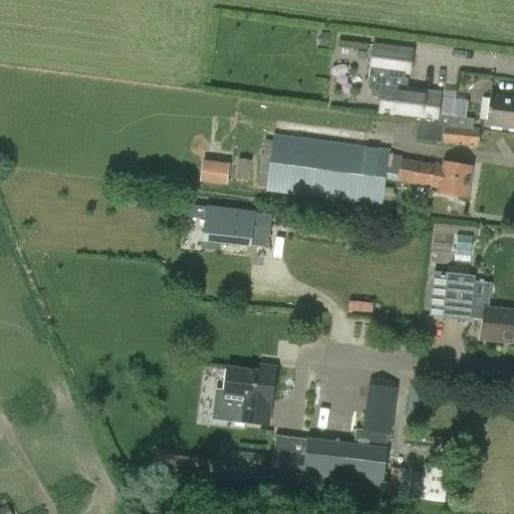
[(318,45),(327,46),(328,34),(319,33),(318,45)]
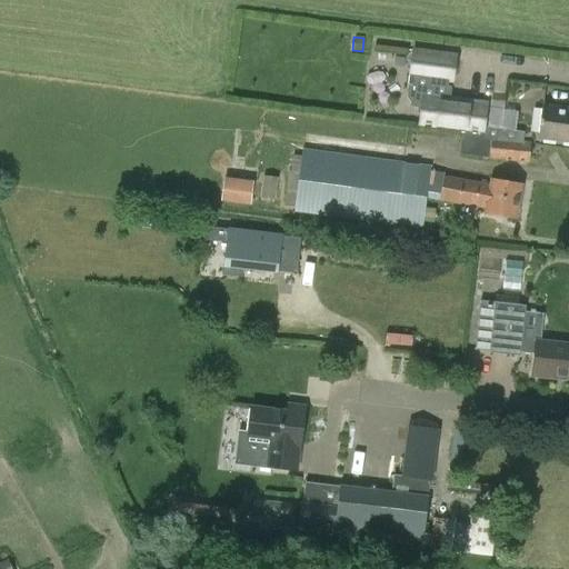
[(455,58),(411,52),(406,98),(412,108),(417,108),(417,112),(419,117),(418,123),(435,126),(435,132),(461,136),(499,141),(499,139),(502,110),(501,110),(502,102),(490,100),(487,128),(483,127),(487,106),(449,101),(451,87),(446,87),(447,77),(451,78),(455,58)]
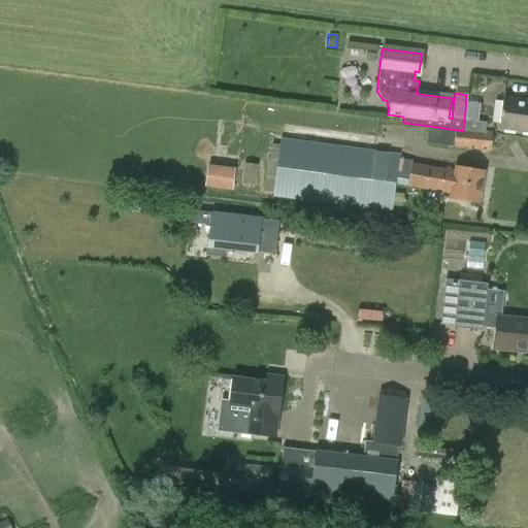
[(527,132),(527,101),(502,98),(498,129),(527,132)]
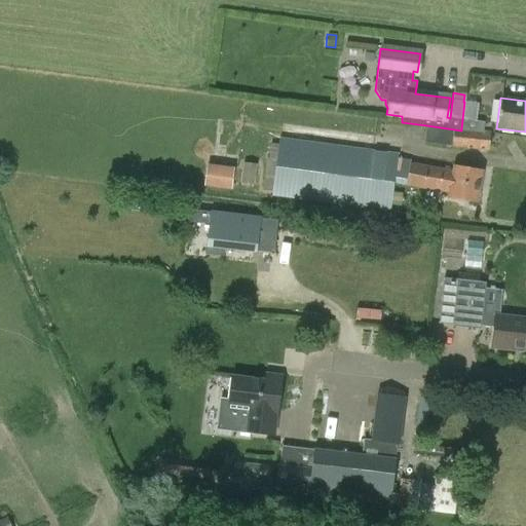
[(461,128),(483,132),(484,122),(476,121),(478,104),(464,102),(461,128)]
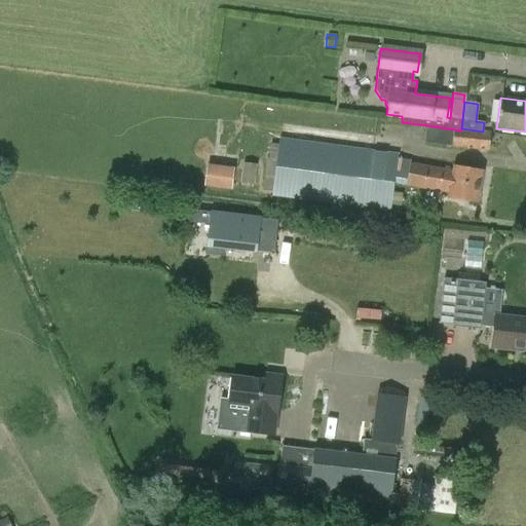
[(483,132),(461,128),(461,130),(426,125),(424,143),(451,147),(451,148),(488,151),(490,132),(483,132)]
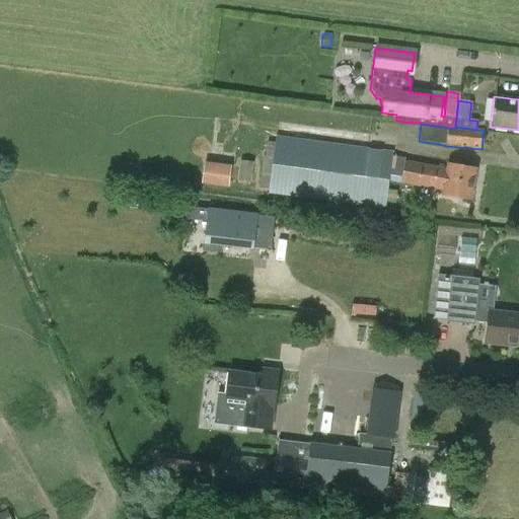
[(447,164),(447,167),(405,160),(405,158),(392,155),(392,152),(276,137),(269,194),(385,209),(388,181),(442,191),(442,195),(469,200),(475,169),(447,164)]
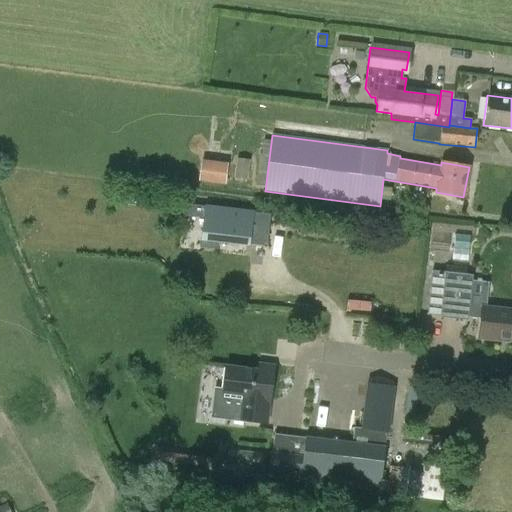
[(246,181),(249,160),(237,159),(234,179),(246,181)]
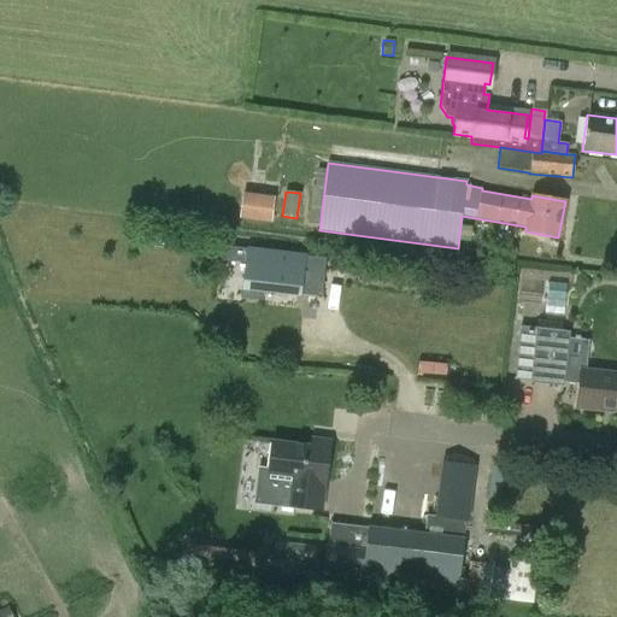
[(240,218),(272,222),(276,197),(242,193),(240,218)]
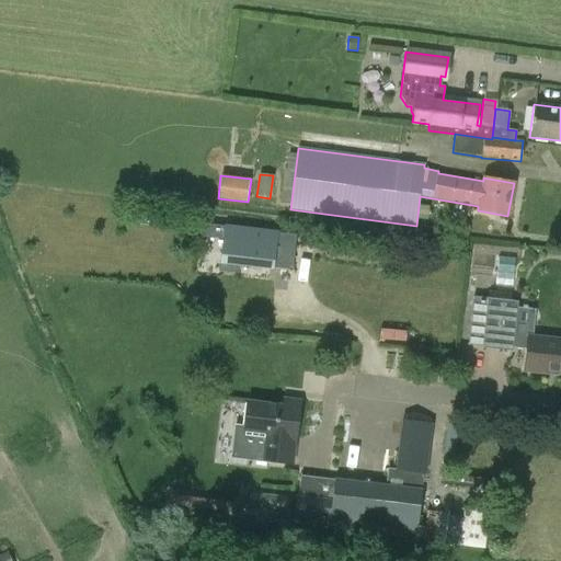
[(155,214),(138,212),(137,224),(153,226),(155,214)]
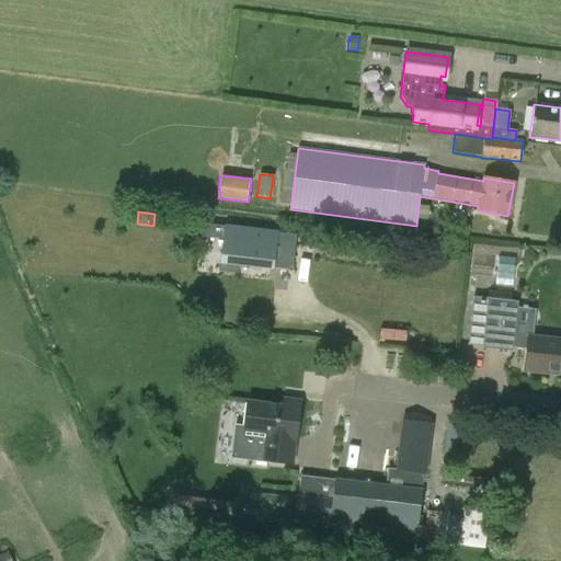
[(220,263),(274,270),(279,220),(226,214),(220,263)]
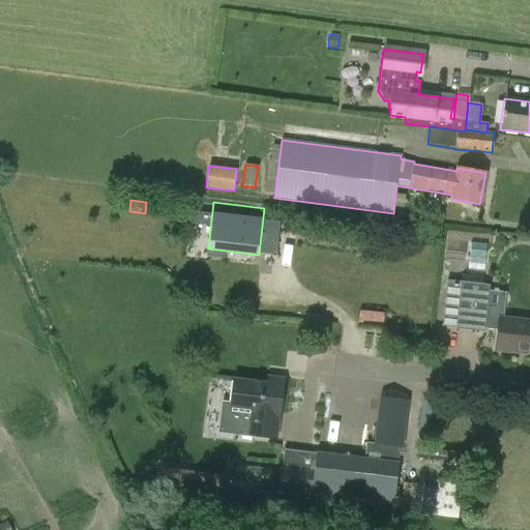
[(486,257),(487,244),(470,242),(469,256),(486,257)]
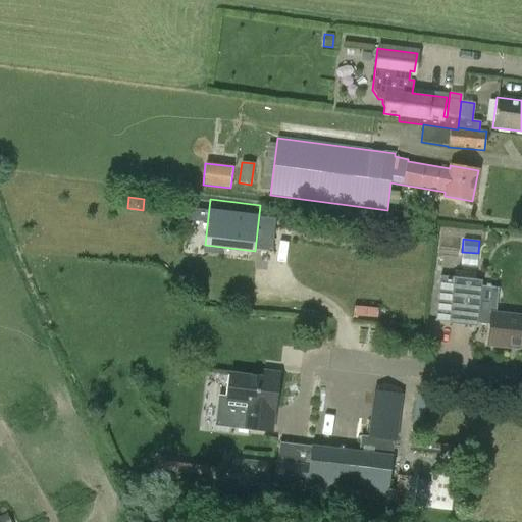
[(462,252),(461,264),(477,266),(478,253),(462,252)]
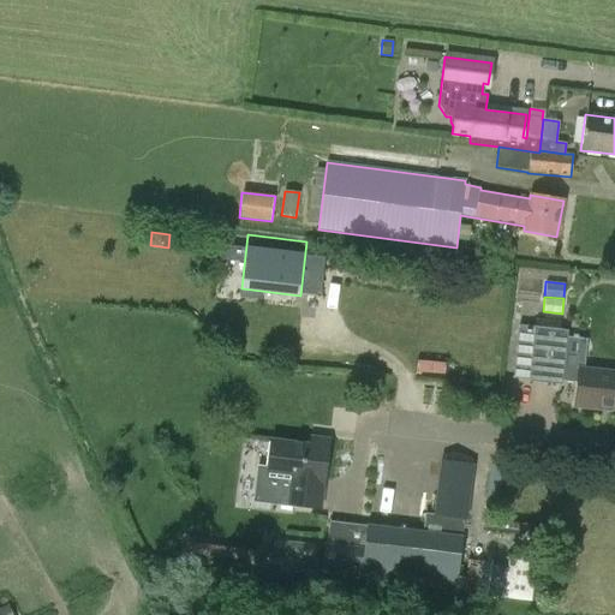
[(513,377),(529,378),(561,382),(562,380),(577,381),(573,407),(602,411),(602,408),(614,410),(614,371),(578,368),(579,354),(565,353),(568,328),(519,323),(513,377)]
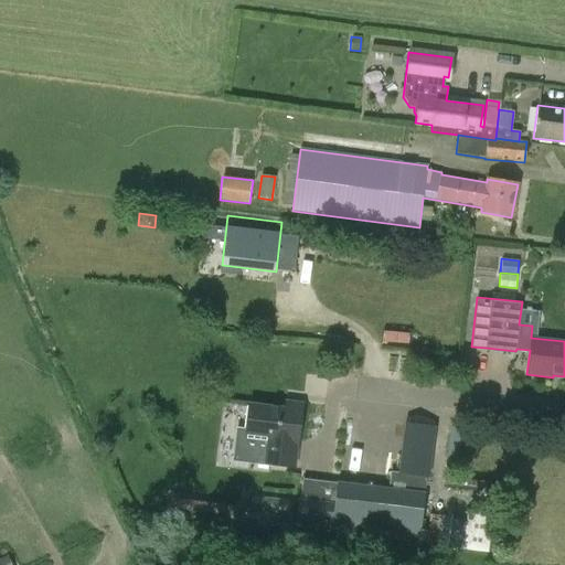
[(298,441),(301,412),(248,405),(245,436),(272,439),(268,465),(288,468),(291,441),(298,441)]
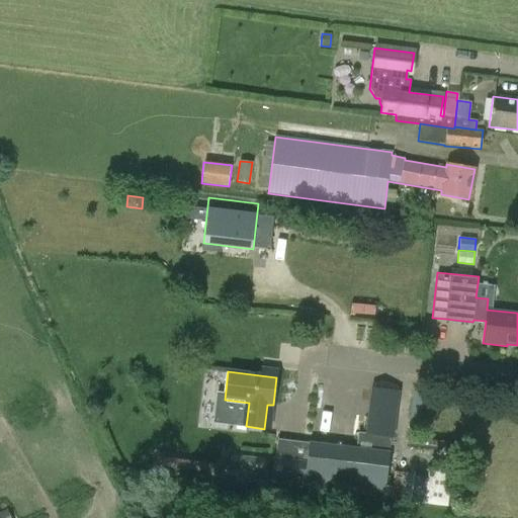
[(271,483),(303,487),(383,497),(389,452),(397,389),(370,385),(365,432),(358,431),(356,448),(309,442),(307,463),(274,459),(271,483)]
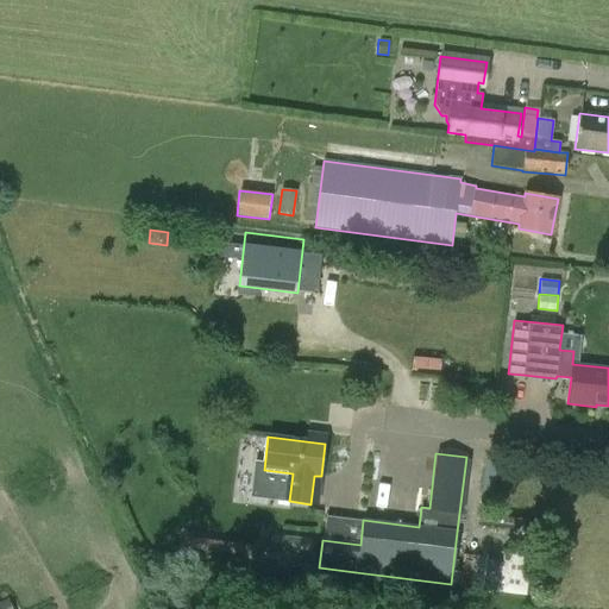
[(487,463),(481,509),(491,510),(497,464),(487,463)]
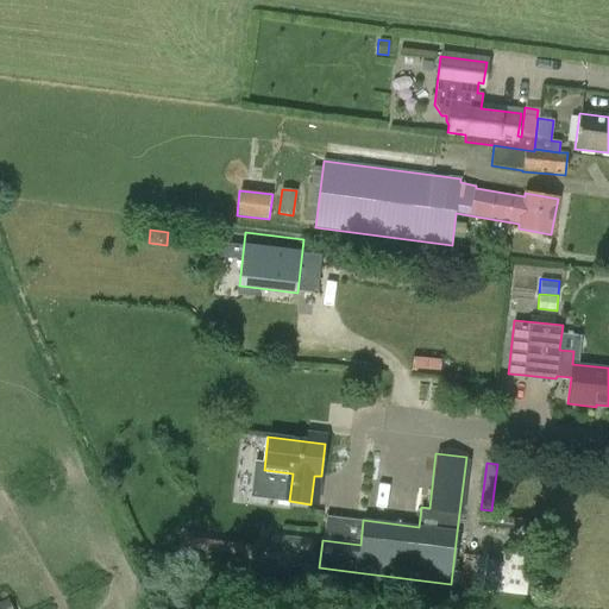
[(533,553),(503,550),(498,592),(528,596),(533,553)]
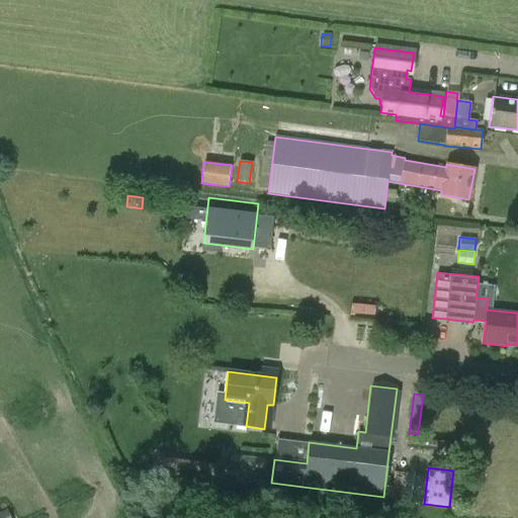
[(0,512),(0,517),(10,517),(7,509),(0,512)]
